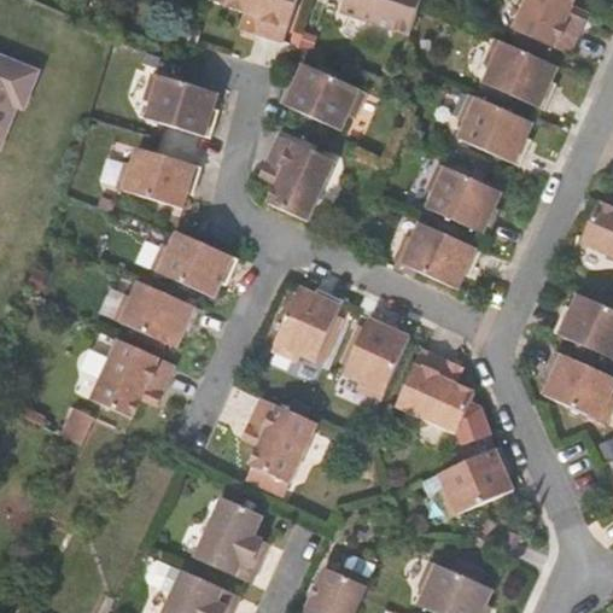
[(208,0),(208,3),(241,12),(240,19),(252,23),(247,34),(281,45),(295,0),(208,0)]
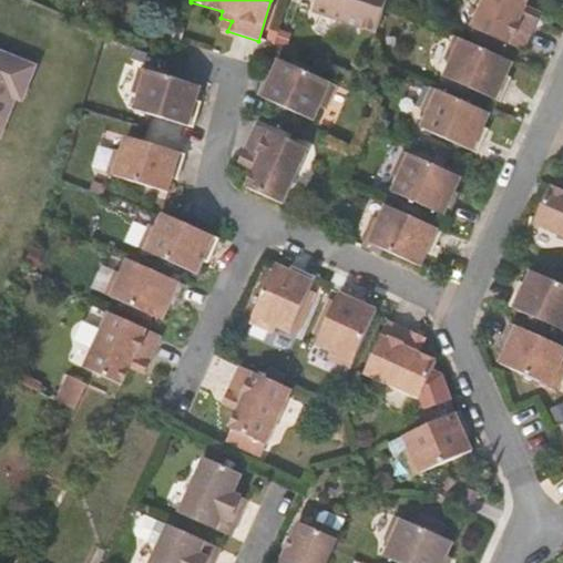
[(385,0),(315,0),(314,4),(377,26),(380,14),(382,10),(385,0)]
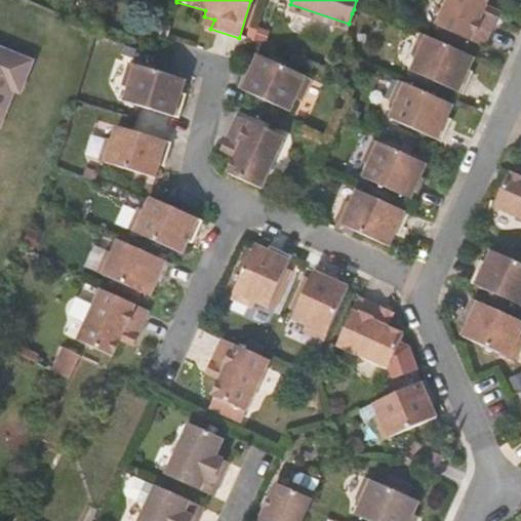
[(490,4),(491,0),(453,0),(442,24),(487,46),(501,19),(490,17),(495,7),(490,4)]
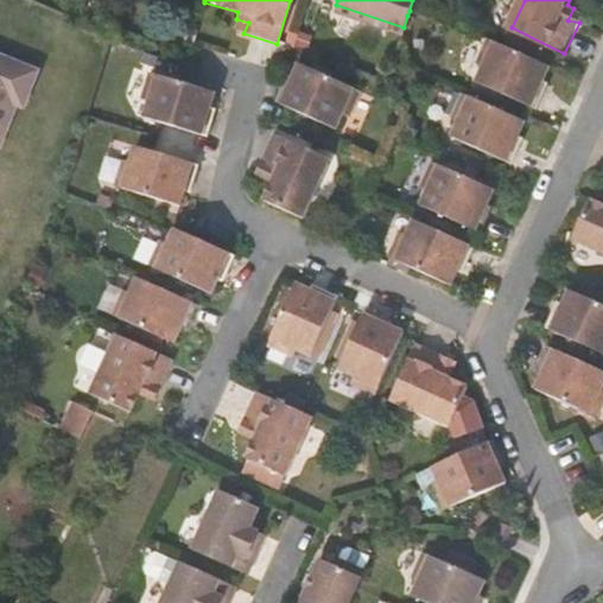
[(583,14),(573,8),(567,20),(579,23),(583,14)]
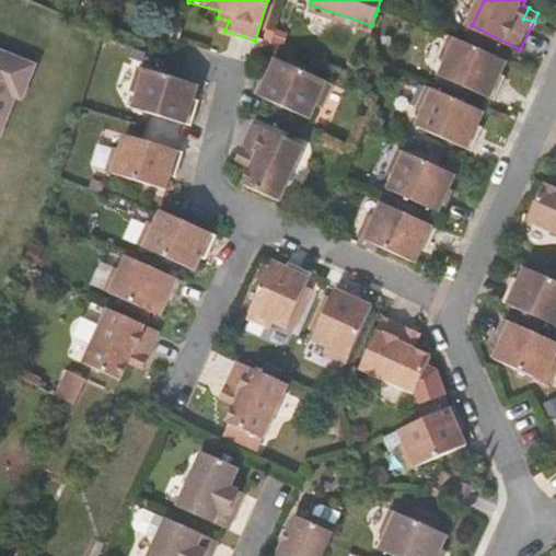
[(229,21),(218,18),(213,29),(224,31),(229,21)]
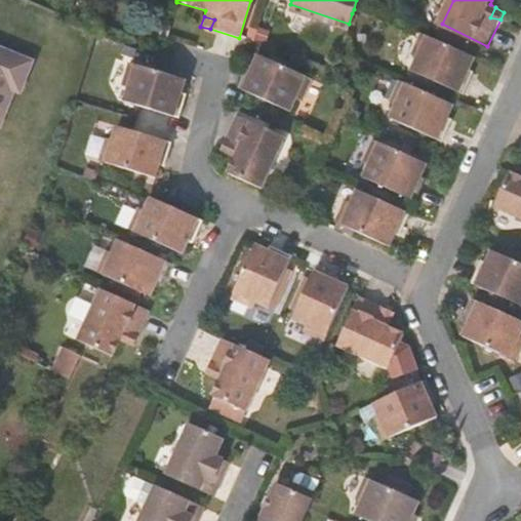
[(472,67),(477,54),(431,33),(414,70),(466,93),(473,78),(467,76),(472,67)]
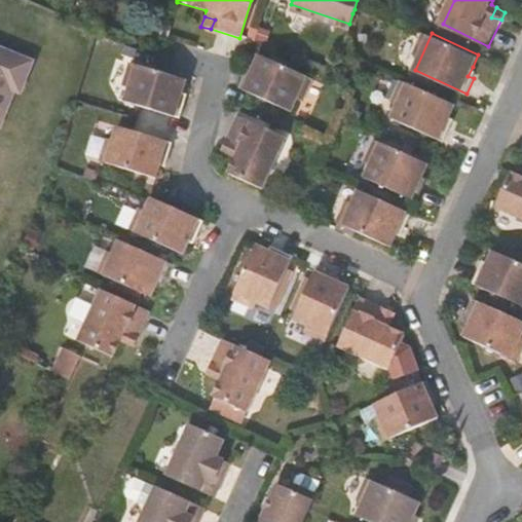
[(260,56),(254,68),(250,77),(243,75),(236,87),(290,112),(306,75),(260,56)]
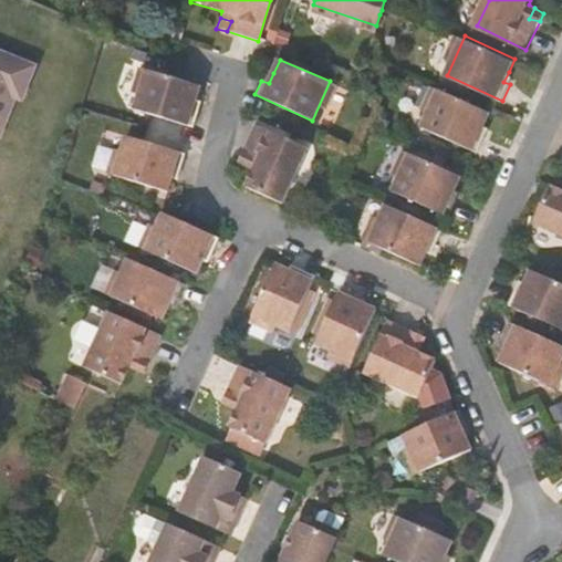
[(19,105),(31,74),(0,62),(0,137),(13,103),(19,105)]
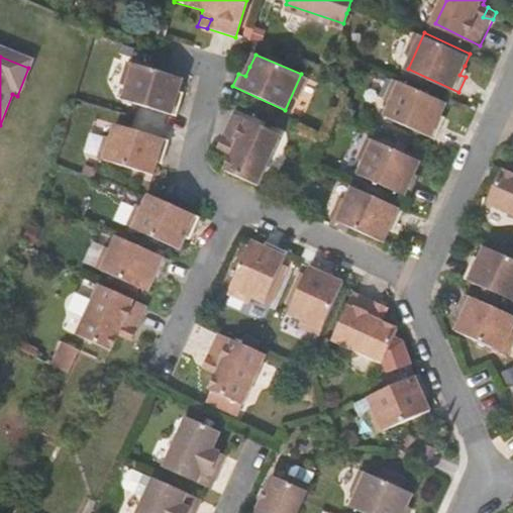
[(174,100),(178,89),(181,78),(133,62),(121,99),(175,117),(179,102),(174,100)]
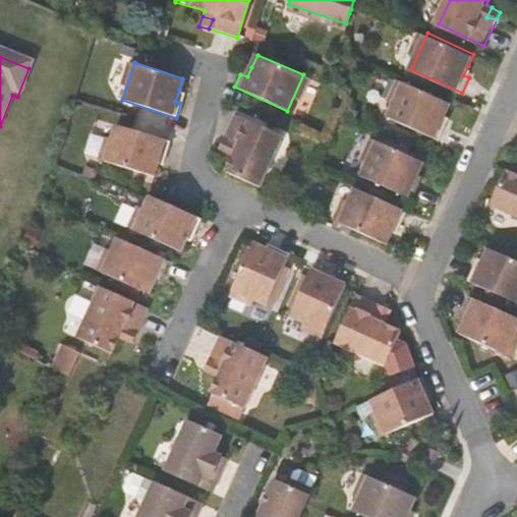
[(247,76),(251,67),(245,63),(240,74),(247,76)]
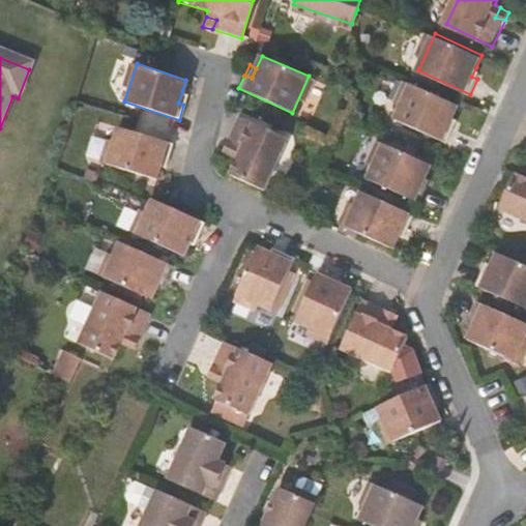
[(481,70),(476,67),(471,77),(477,79),(481,70)]
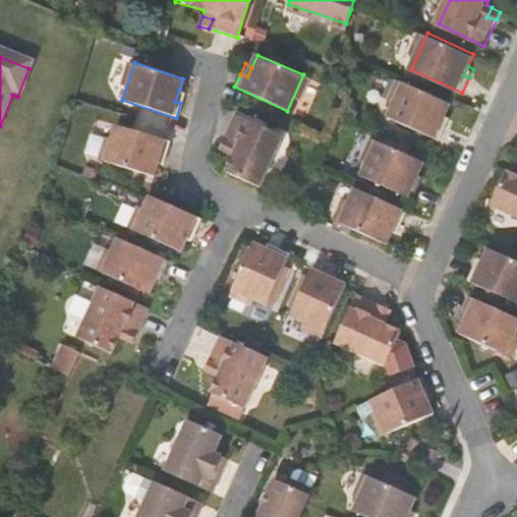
[(452,102),(405,81),(389,117),(440,141),(447,127),(441,123),(445,114),(452,102)]
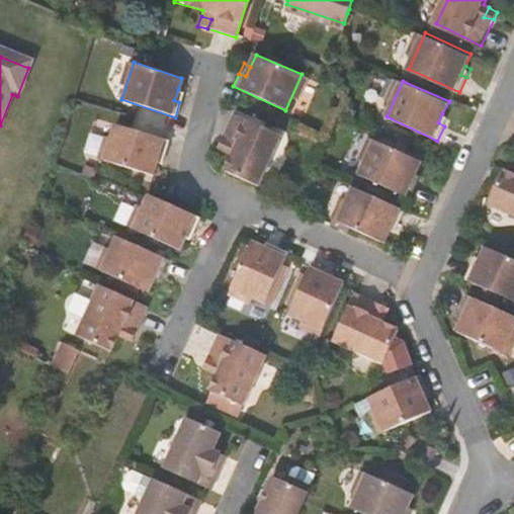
[(183,91),(178,89),(174,100),(179,102),(183,91)]
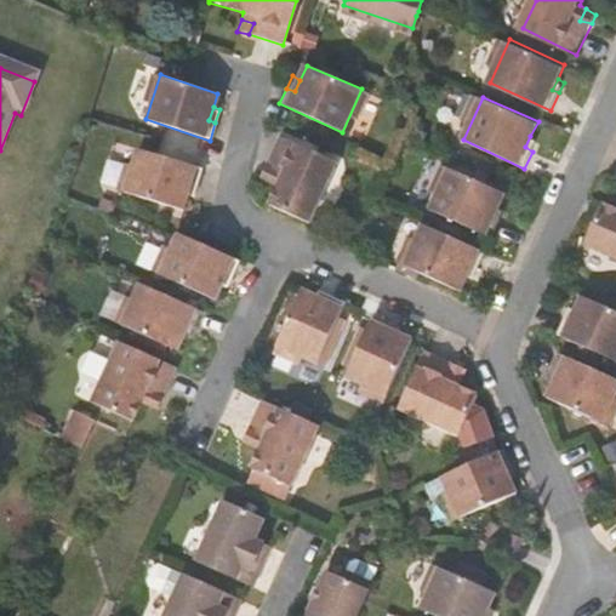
[(279,136),(266,163),(278,167),(272,180),(278,183),(269,201),(307,220),(336,160),(279,136)]
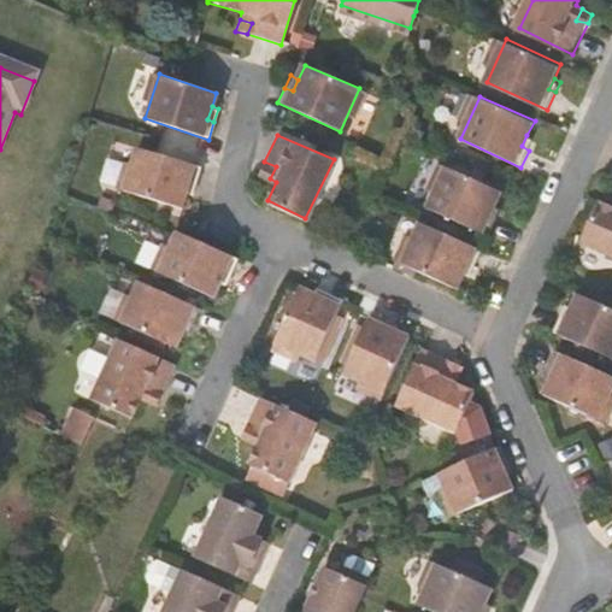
[(522,146),(529,151),(535,140),(527,135),(522,146)]
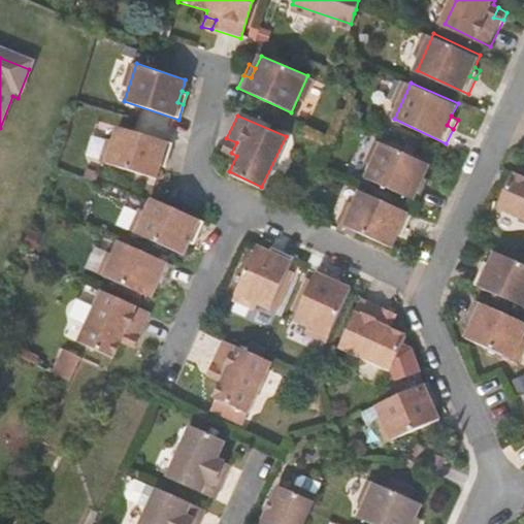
[(160,155),(166,157),(171,141),(117,124),(104,160),(153,177),(157,164),(160,155)]
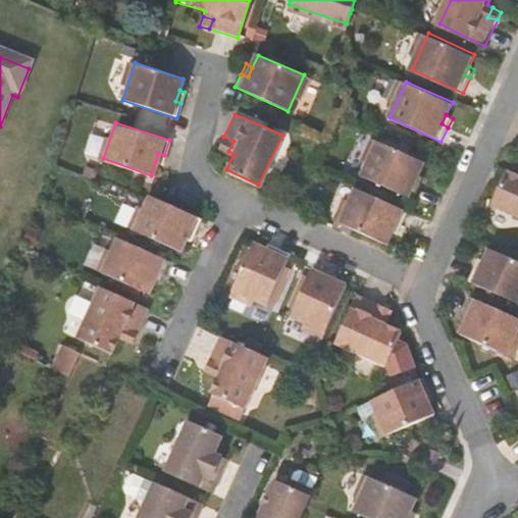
[(426,147),(394,131),(389,143),(421,158),(426,147)]
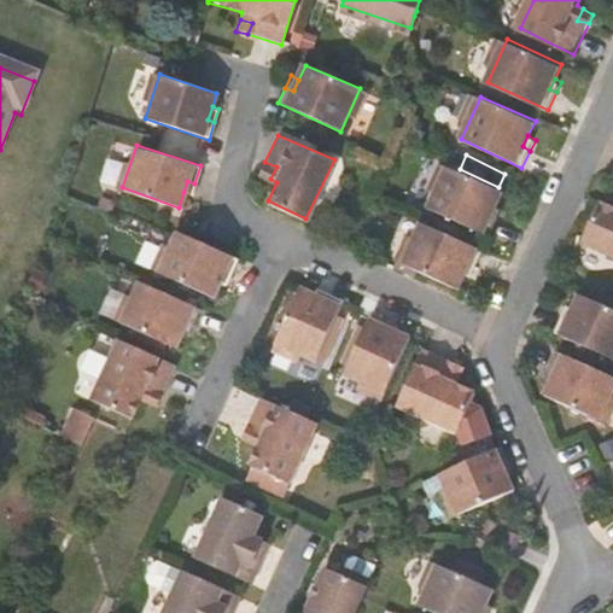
[(276,167),(264,162),(260,174),(270,179),(276,167)]
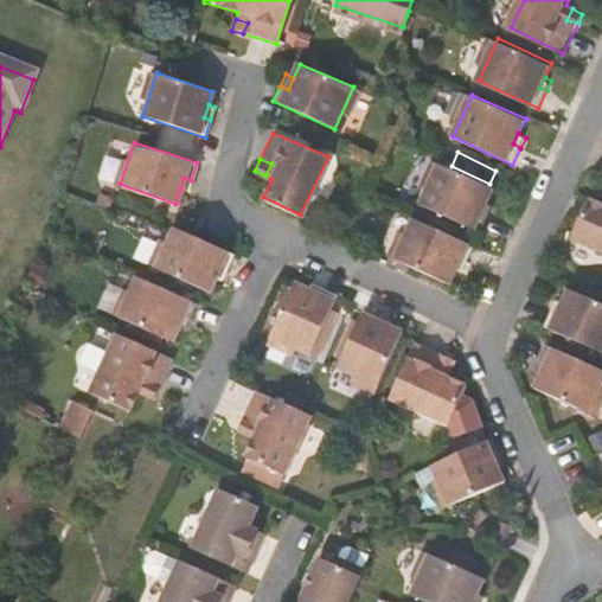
[(490,184),(452,166),(440,160),(420,202),(480,229),(488,216),(479,210),(485,199),(492,185),(490,184)]
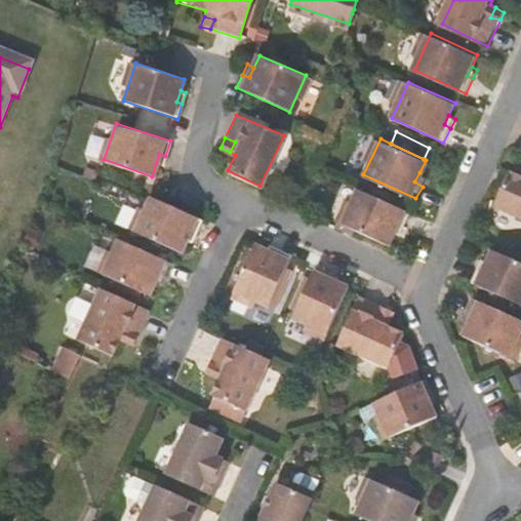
[(162,165),(165,156),(159,154),(156,163),(162,165)]
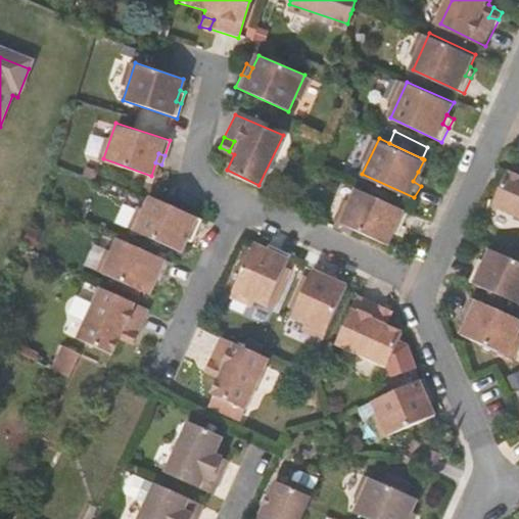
[(413,181),(421,186),(425,176),(418,172),(413,181)]
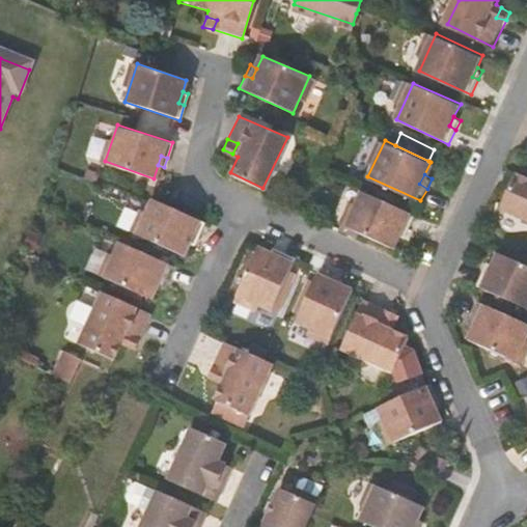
[(526,183),(512,177),(499,207),(526,220),(526,183)]
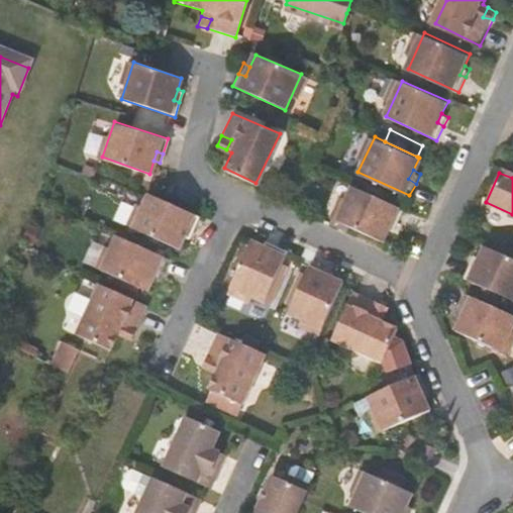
[(396,224),(403,209),(352,185),(336,219),(381,239),(386,228),(389,220),(396,224)]
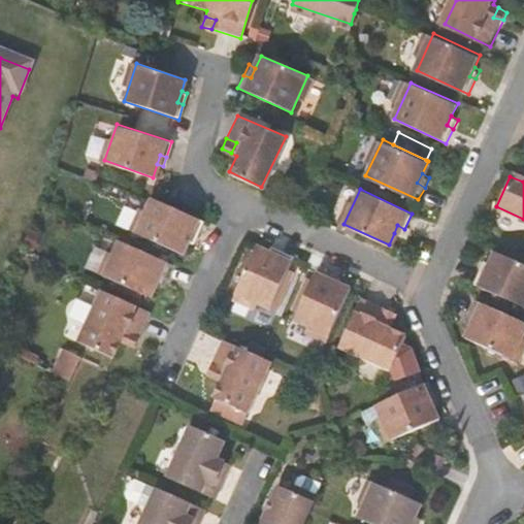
[(190,231),(196,217),(162,202),(143,194),(128,228),(173,250),(178,238),(184,228),(190,231)]
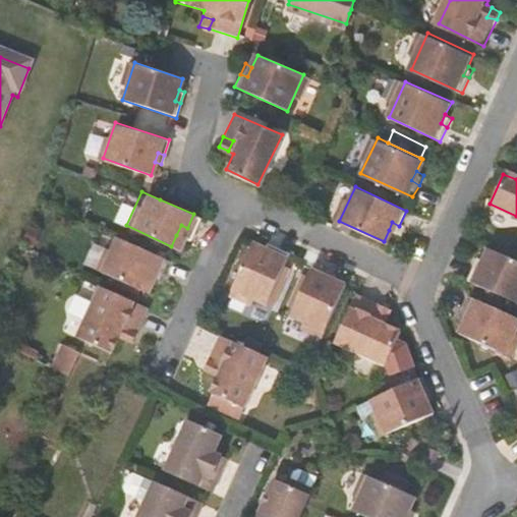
[(396,234),(399,226),(392,222),(389,230),(396,234)]
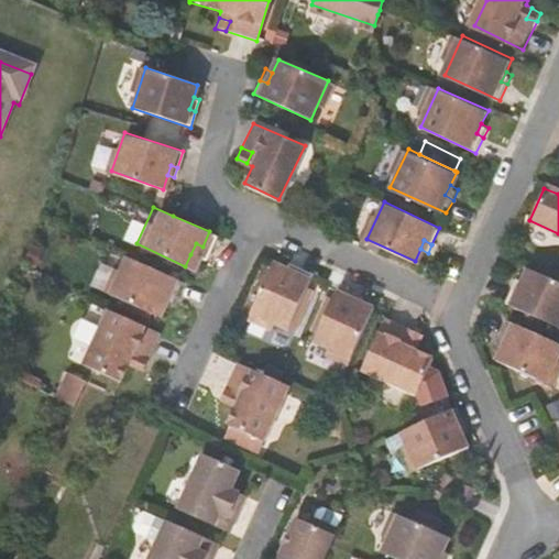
[(197,258),(203,247),(196,243),(190,254),(197,258)]
